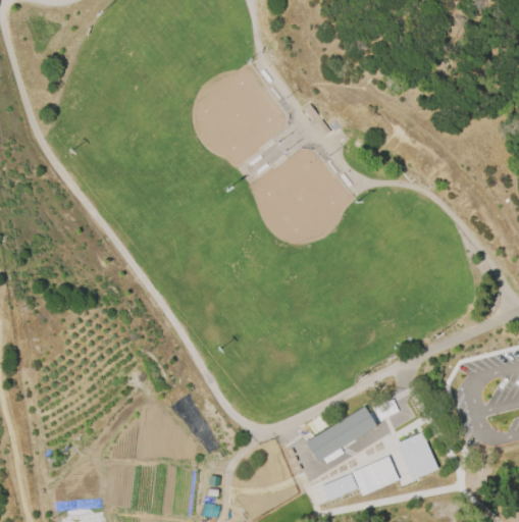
[(309,103),(319,116),(312,121),(302,109),(309,103)]
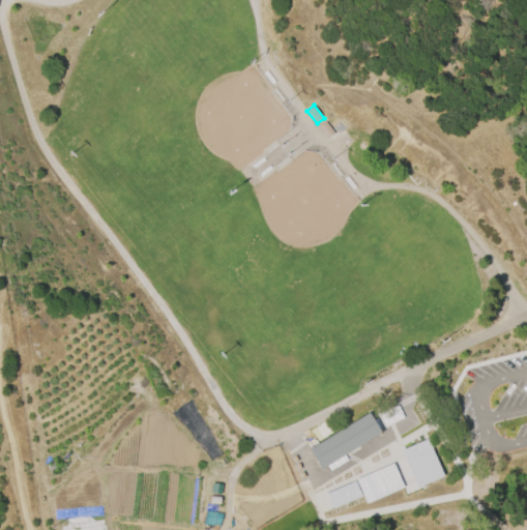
[(327,121),(335,134),(328,139),(319,126),(327,121)]
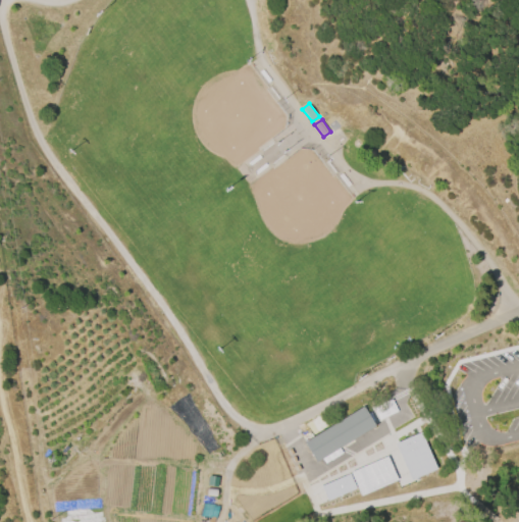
[(306,442),(364,408),(375,426),(317,461),(306,442)]
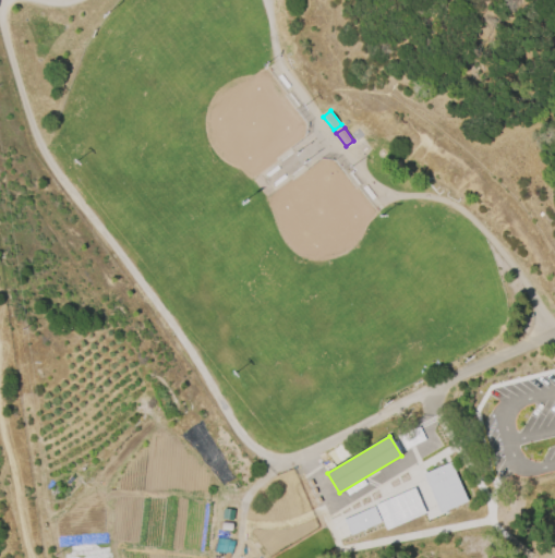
[(469,504),(454,462),(425,473),(441,513),(469,504)]
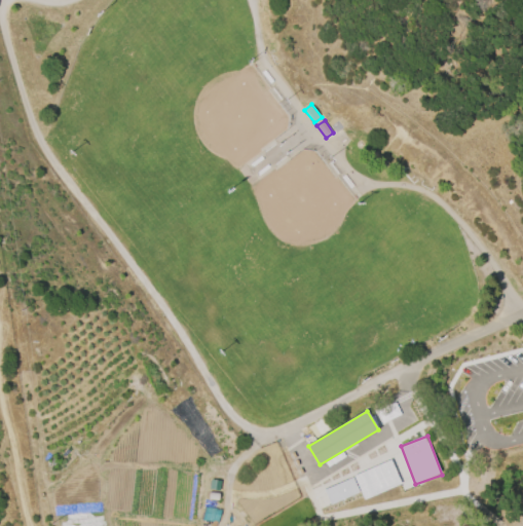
[(365,500),(403,484),(391,460),(355,476),(365,500)]
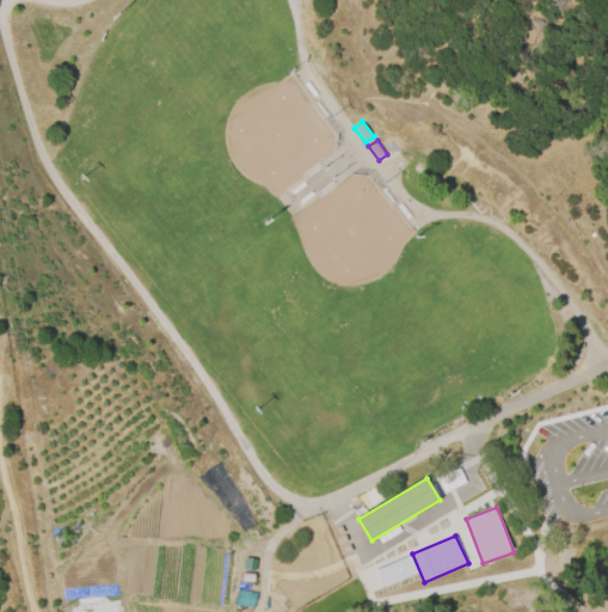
[(419,574),(412,556),(379,570),(386,588),(419,574)]
